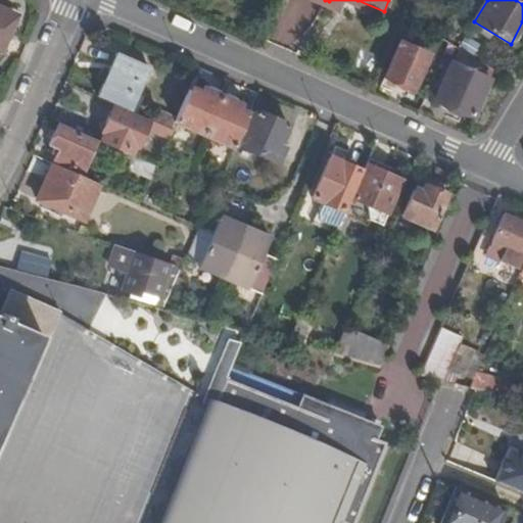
[(0,49),(14,16),(0,9),(0,49)]
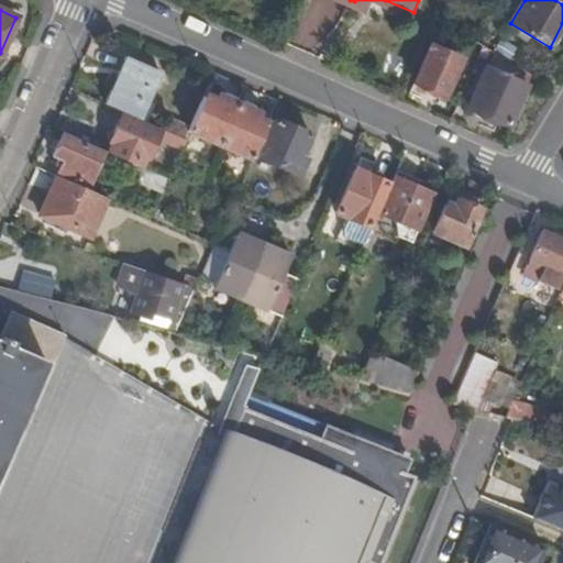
[(443,96),(460,58),(430,45),(414,83),(428,89),(443,96)]
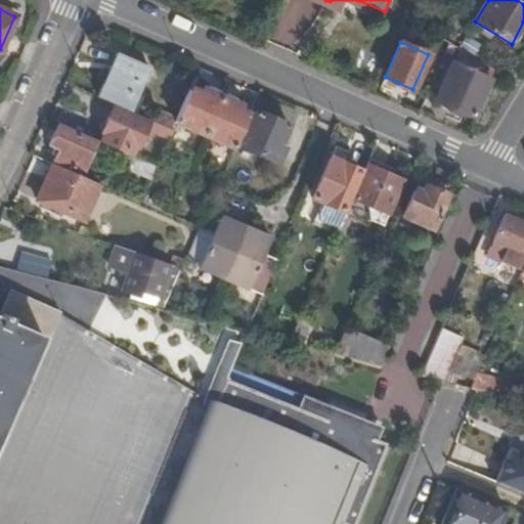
[(118,54),(99,99),(130,113),(149,69),(118,54)]
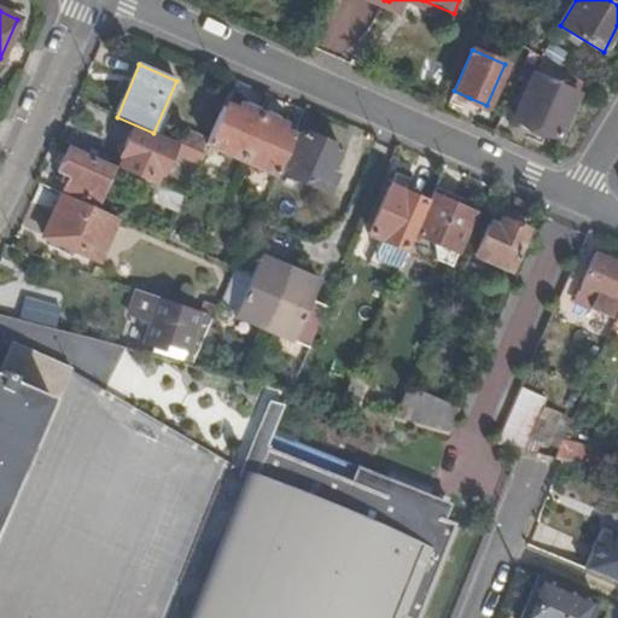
[(558,138),(577,94),(534,74),(514,117),(531,126),(542,130),(558,138)]
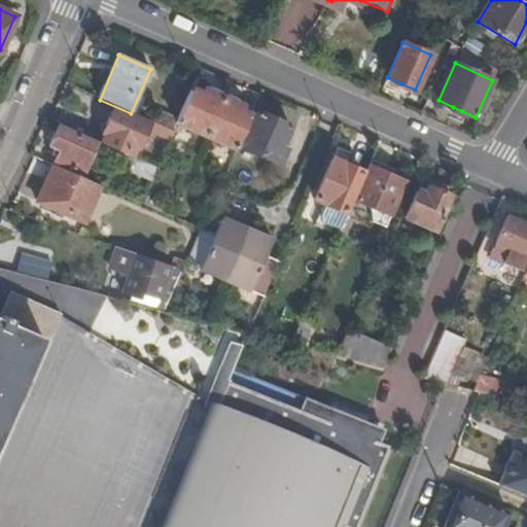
[(387,77),(385,82),(398,89),(400,83),(387,77)]
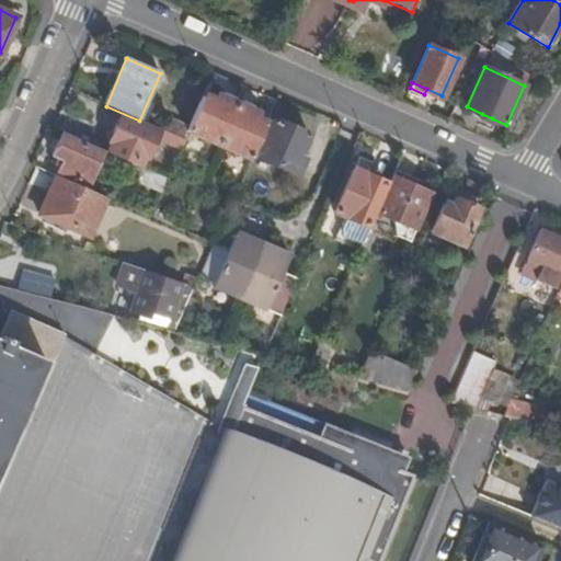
[(219,146),(237,104),(218,95),(216,100),(204,95),(187,132),(219,146)]
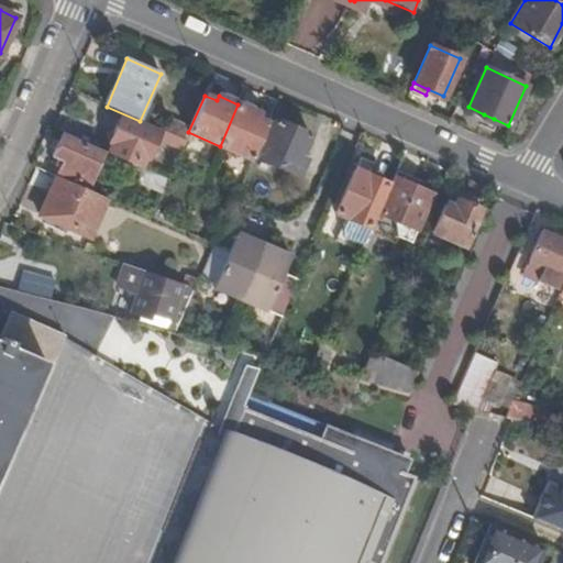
[(252,161),(268,123),(255,118),(257,112),(238,105),(220,146),(252,161)]
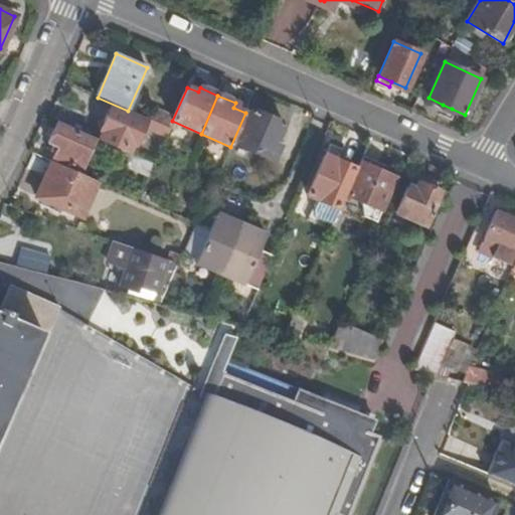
[(443,105),(441,109),(450,113),(452,109),(443,105)]
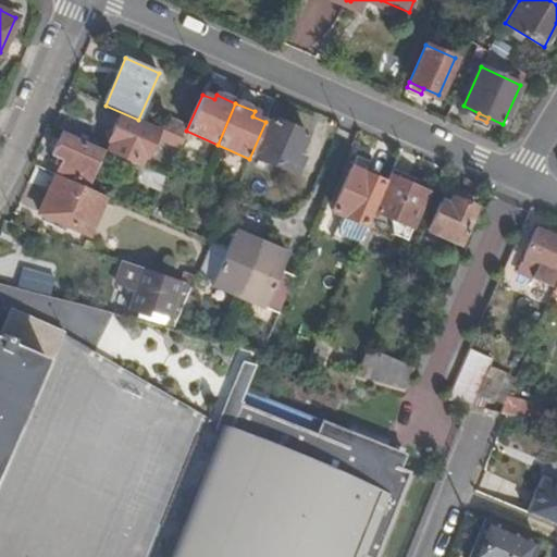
[(146,158),(158,131),(120,115),(109,141),(146,158)]
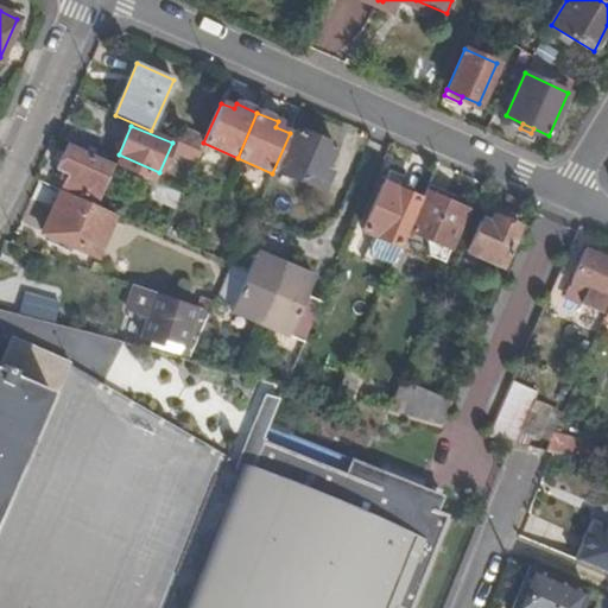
[(203,135),(182,126),(175,140),(197,150),(203,135)]
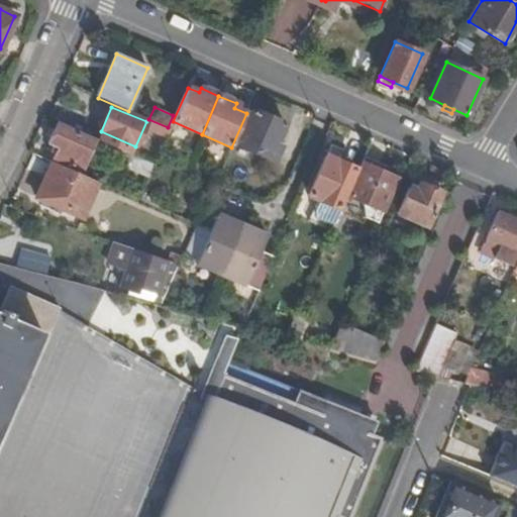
[(276,145),(285,124),(252,111),(237,145),(276,163),(282,148),(276,145)]
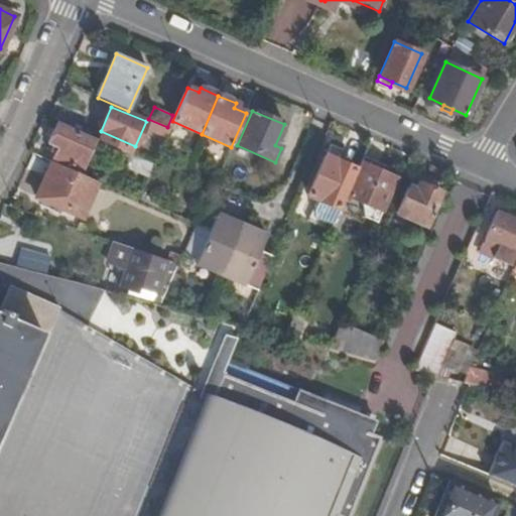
[(81,171),(94,141),(57,125),(49,143),(53,145),(58,147),(56,152),(53,158),(81,171)]
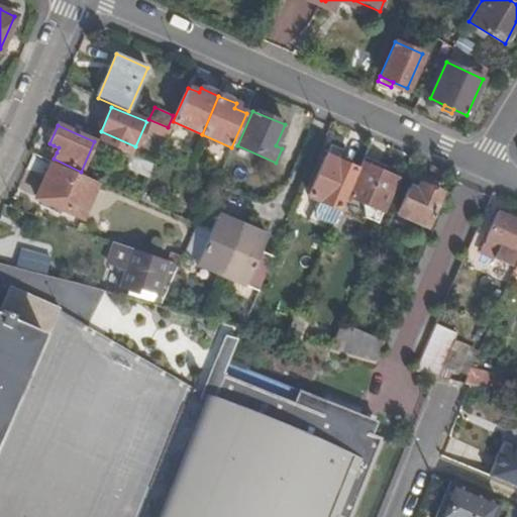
[(129,154),(124,167),(150,178),(156,167),(129,154)]
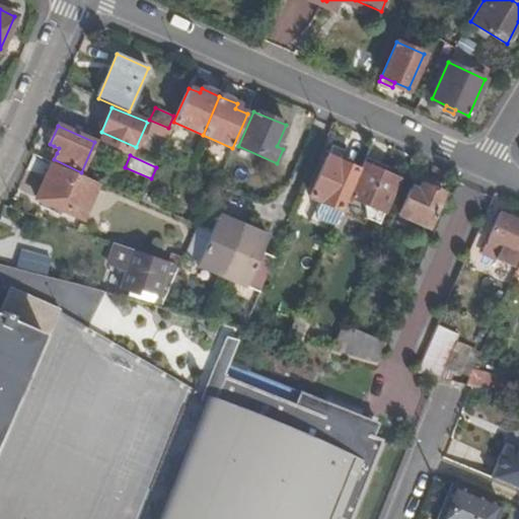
[(339,210),(357,170),(326,157),(309,196),(317,200),(339,210)]
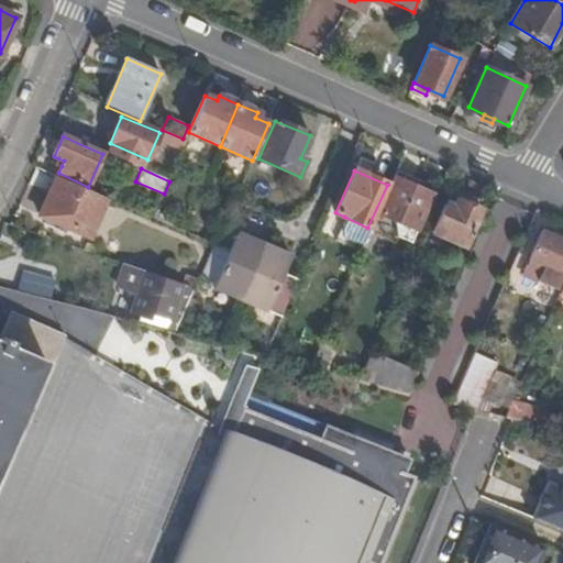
[(410,180),(395,174),(377,213),(395,221),(396,238),(410,243),(431,195),(408,184),(410,180)]
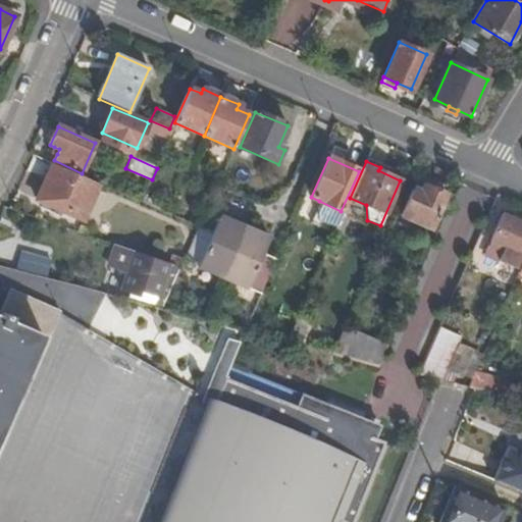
[(98,185),(52,164),(37,200),(83,220),(98,185)]
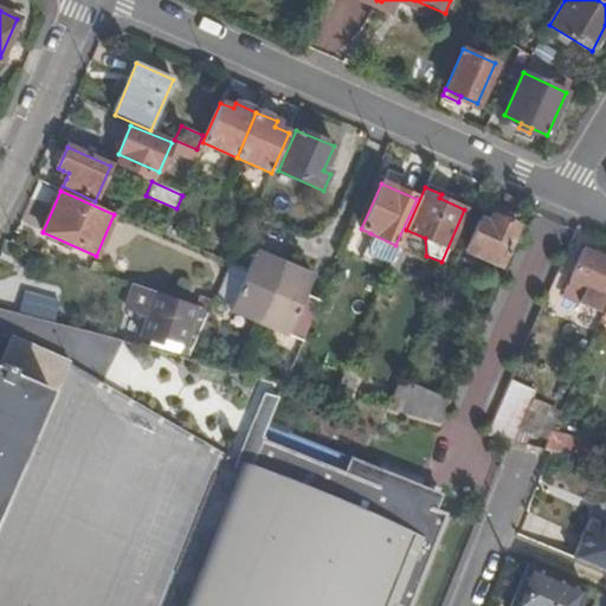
[(500,265),(516,226),(491,216),(488,224),(481,220),(466,251),(500,265)]
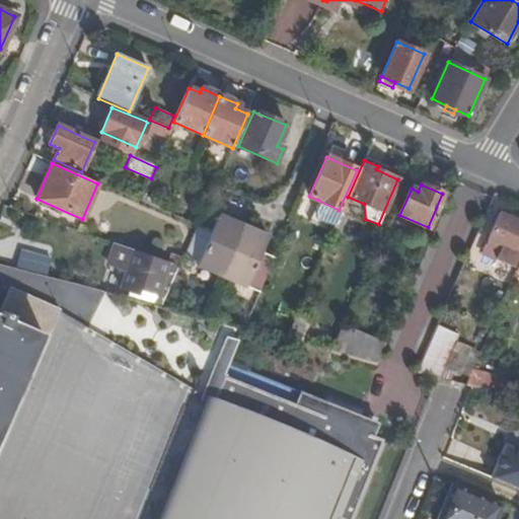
[(364,204),(348,197),(341,213),(363,223),(365,219),(364,204)]
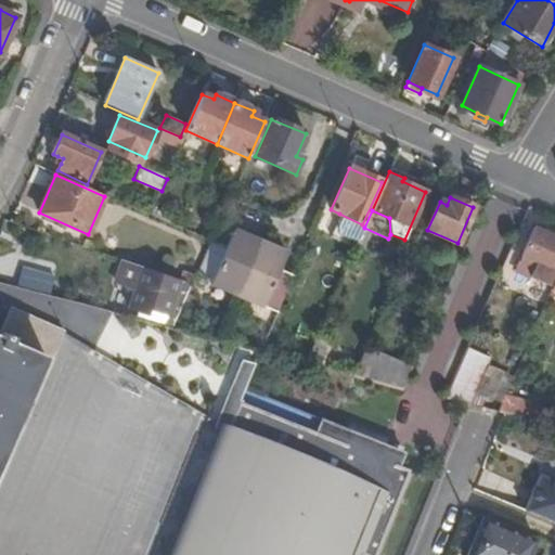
[(339,214),(332,231),(355,242),(362,224),(339,214)]
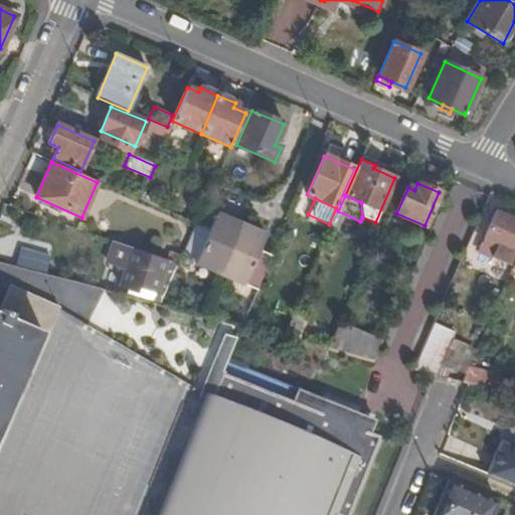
[(258,290),(272,258),(258,251),(266,235),(217,213),(209,231),(196,225),(182,255),(258,290)]
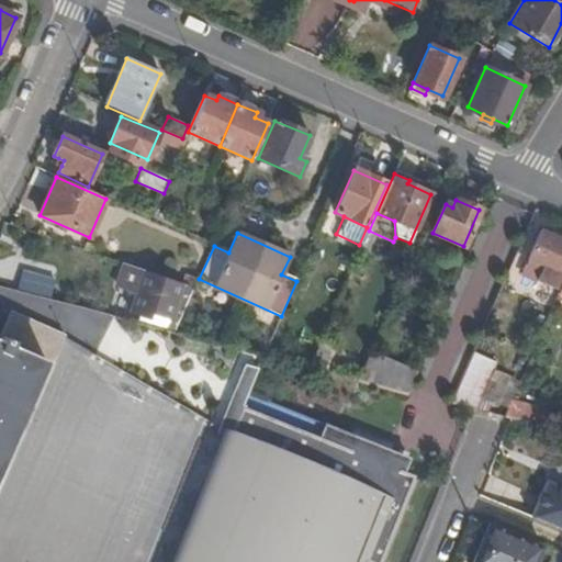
[(561,243),(540,233),(524,272),(554,287),(561,269),(561,243)]
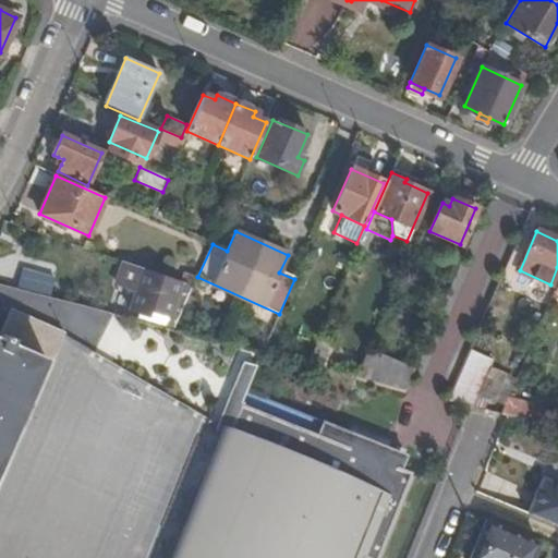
[(16,286),(48,292),(52,274),(21,267),(16,286)]
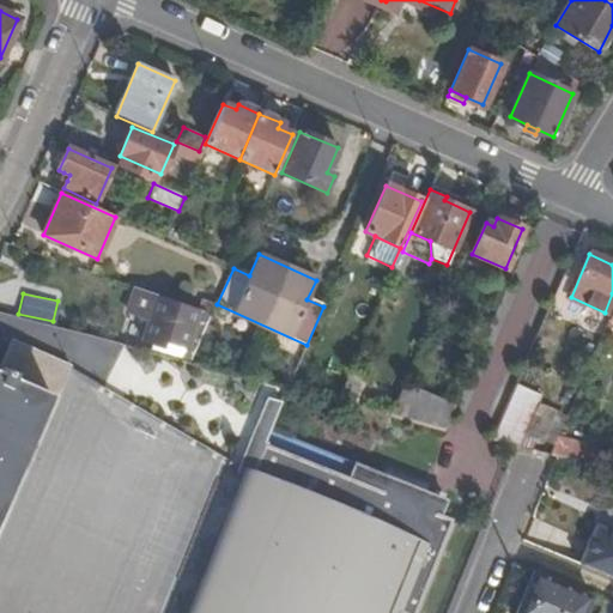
[(208,322),(212,315),(156,295),(152,308),(145,305),(141,321),(147,322),(143,341),(170,350),(171,344),(187,349),(195,319),(208,322)]
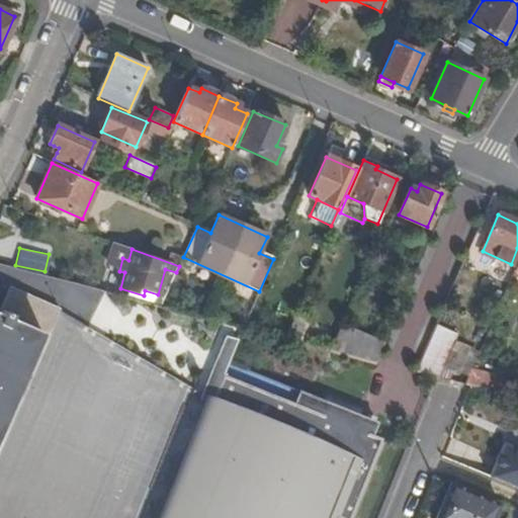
[(176,273),(172,283),(182,288),(185,277),(176,273)]
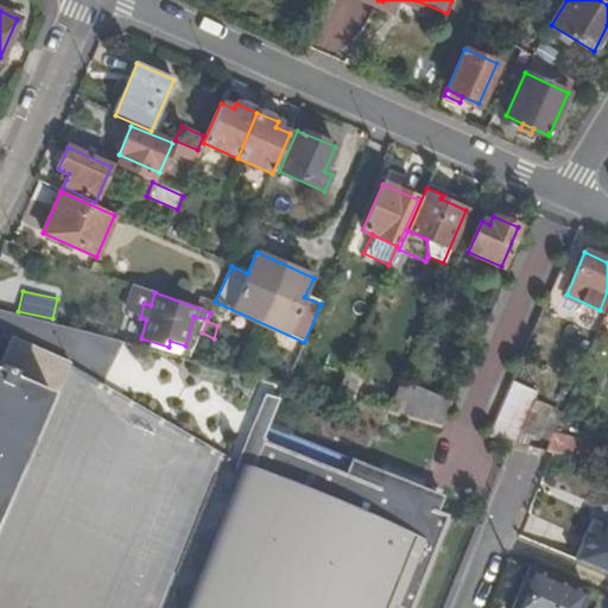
[(0,521),(69,363),(13,340),(0,366),(0,521)]
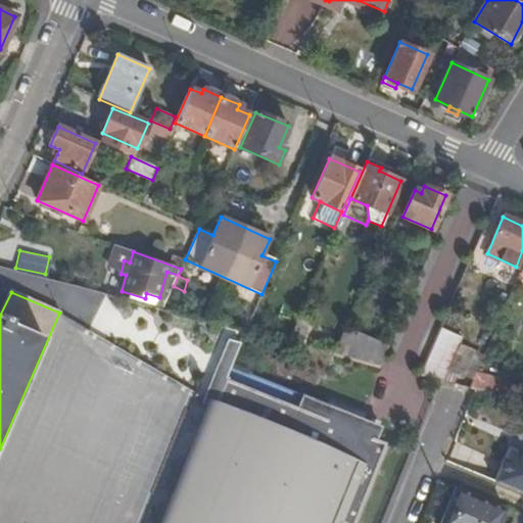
[(460,338),(439,330),(419,376),(441,381),(448,366),(460,338)]
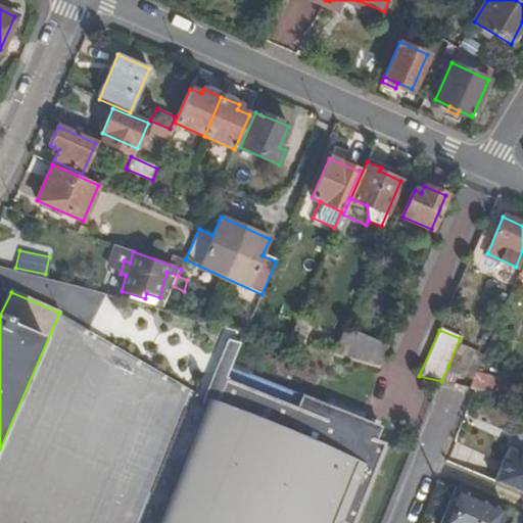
[(378,365),(387,345),(341,333),(333,353),(378,365)]
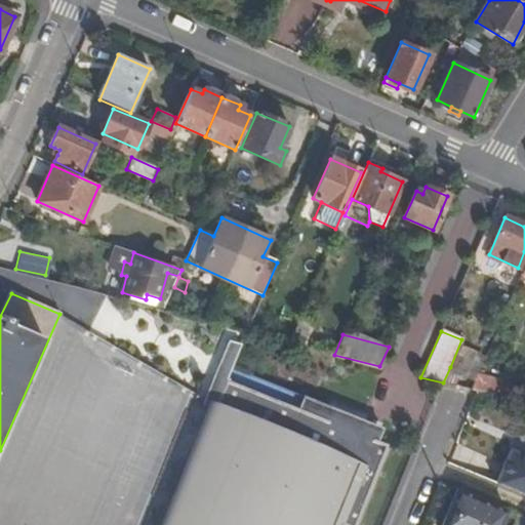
[(234,366),(168,524),(341,524),(342,524),(354,498),(363,501),(386,445),(377,441),(325,420),(245,388),(251,374),(234,366)]
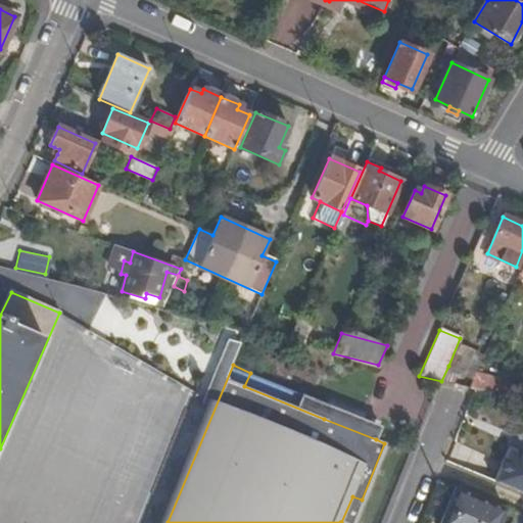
[(476,373),(448,366),(441,381),(469,388),(476,373)]
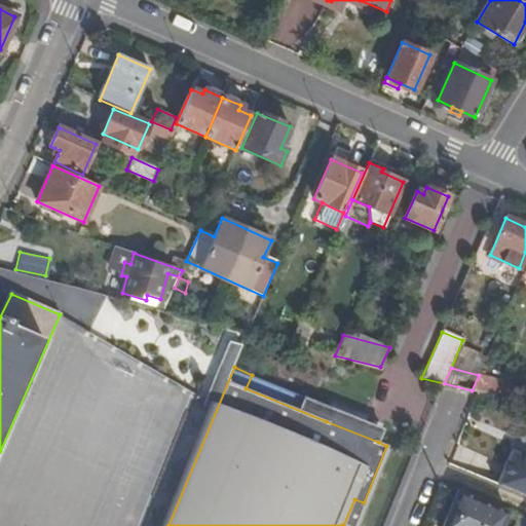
[(511,382),(479,375),(472,390),(478,392),(514,402),(517,390),(511,382)]
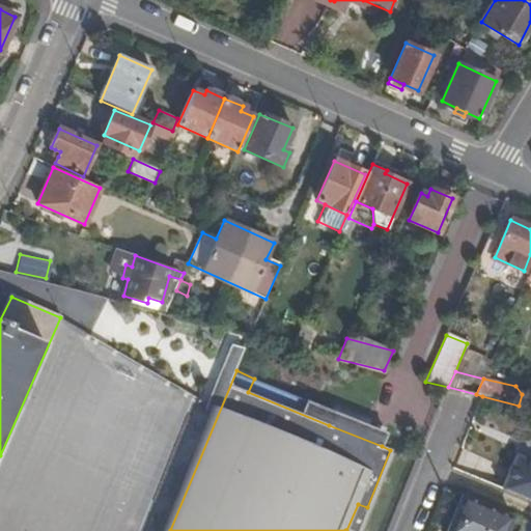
[(334,412),(329,425),(382,446),(387,434),(334,412)]
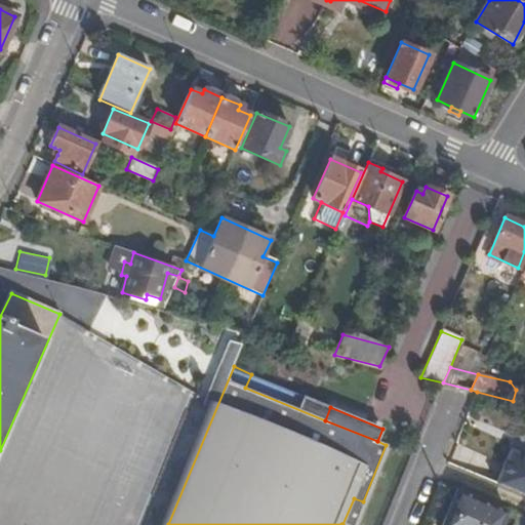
[(524,456),(512,451),(498,485),(524,495),(524,456)]
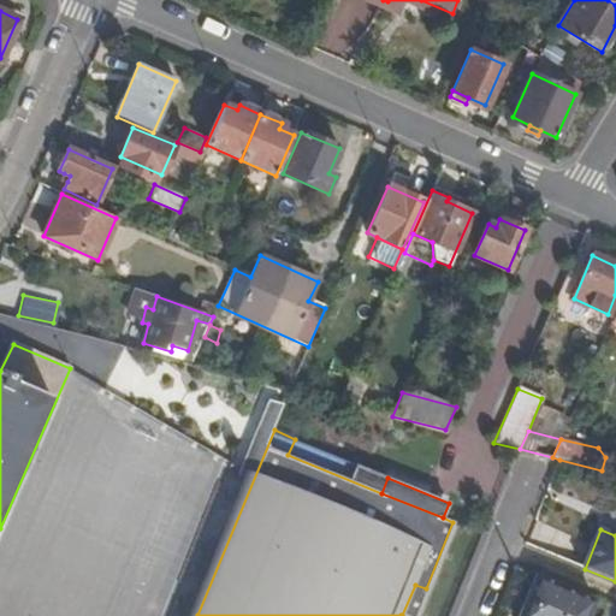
[(587,615),(596,599),(537,574),(519,615),(587,615)]
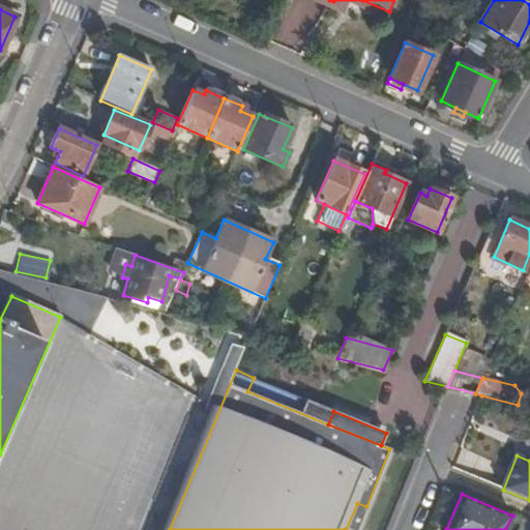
[(347,529),(356,529),(366,506),(357,503),(346,529),(347,529)]
